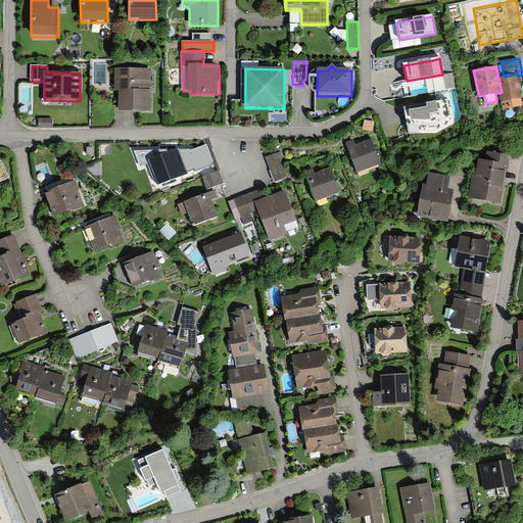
[(136,112),(151,112),(151,69),(115,69),(114,92),(120,92),(120,111),(136,112)]
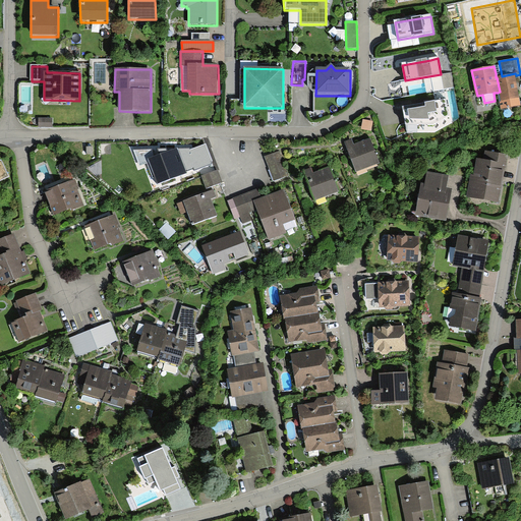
[(502,76),(497,77),(500,92),(498,93),(501,109),(520,105),(516,75),(515,73),(502,76)]
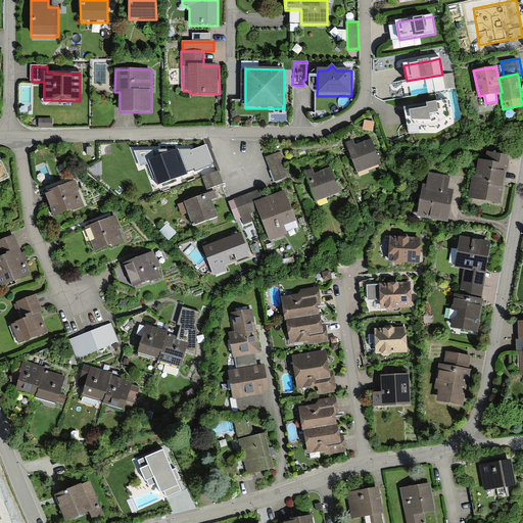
[(428,104),(403,108),(407,126),(435,127),(450,117),(447,100),(428,104)]
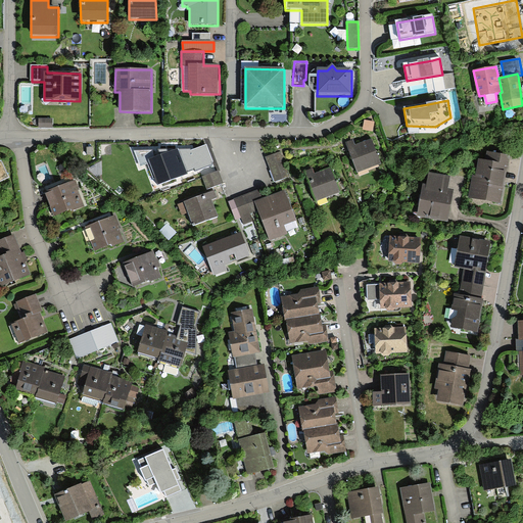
[(375,122),(365,121),(363,131),(374,133),(375,122)]
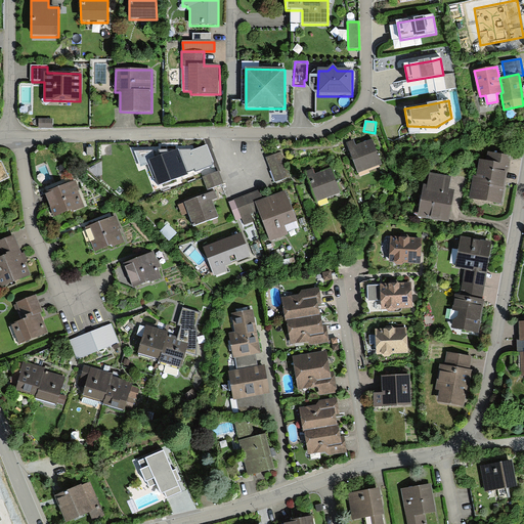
[(346,143),(358,175),(382,165),(372,139),(356,146),(354,140),(346,143)]
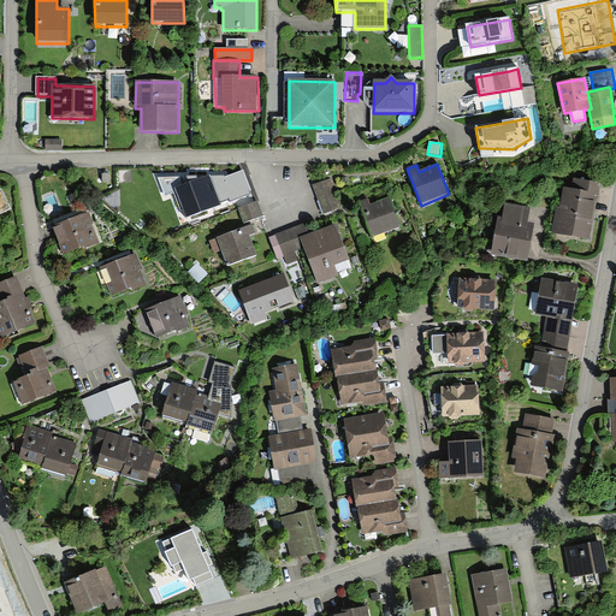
[(224,176),(211,176),(220,202),(229,200),(230,202),(252,194),(250,191),(252,190),(243,170),(225,177),(224,176)]
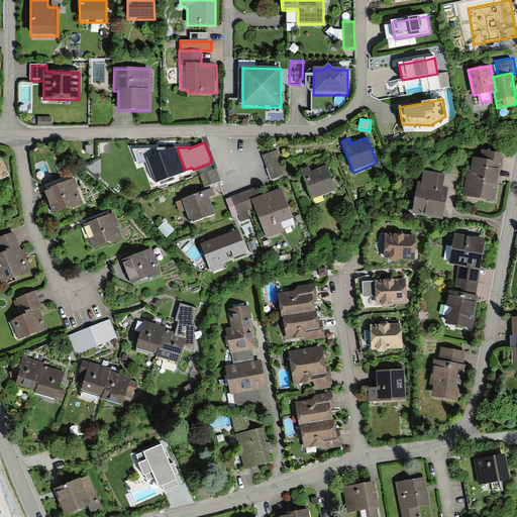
[(153,176),(157,183),(186,171),(185,170),(179,151),(177,147),(176,146),(166,149),(165,147),(157,147),(159,152),(152,154),(150,148),(133,149),(139,165),(145,162),(152,177),(153,176)]
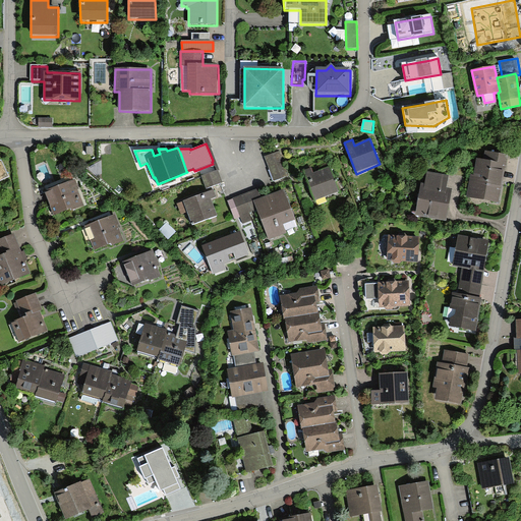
[(273,181),(289,175),(280,151),(264,157),(273,181)]
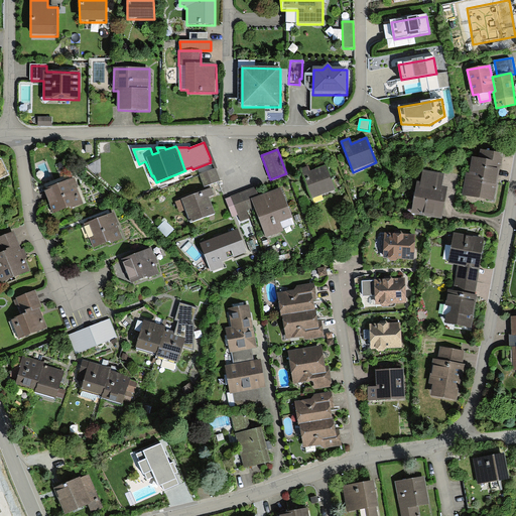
[(462,196),(494,202),(499,176),(500,167),(501,167),(504,153),(480,149),(478,159),(472,158),(469,175),(465,175),(462,196)]
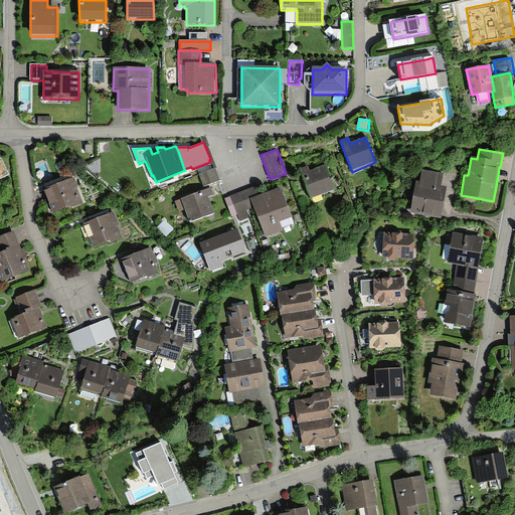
[(0,159),(0,180),(10,175),(2,159),(0,159)]
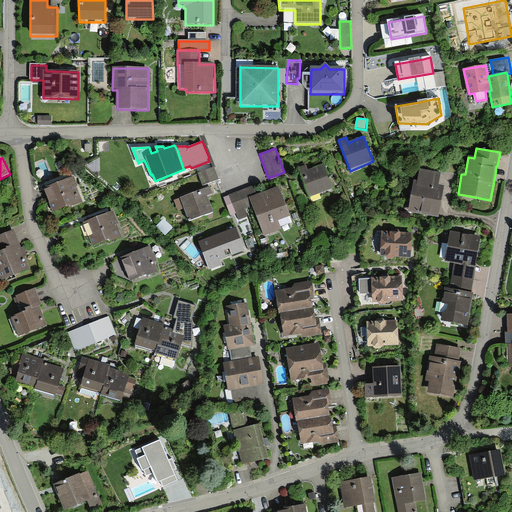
[(298,168),(308,199),(333,190),(324,164),(309,170),(307,165),(298,168)]
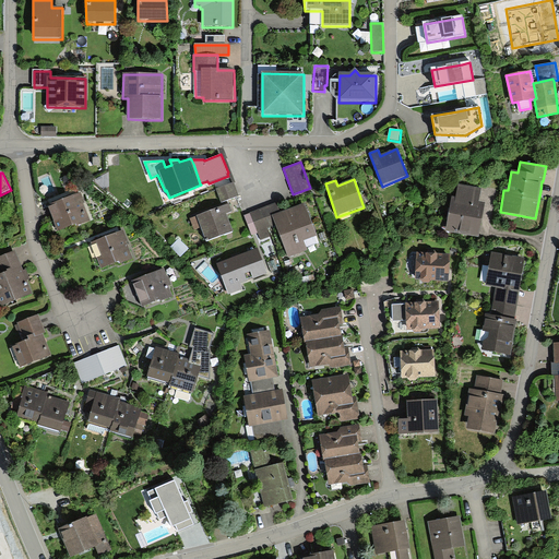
[(216,189),(222,203),(239,195),(234,181),(216,189)]
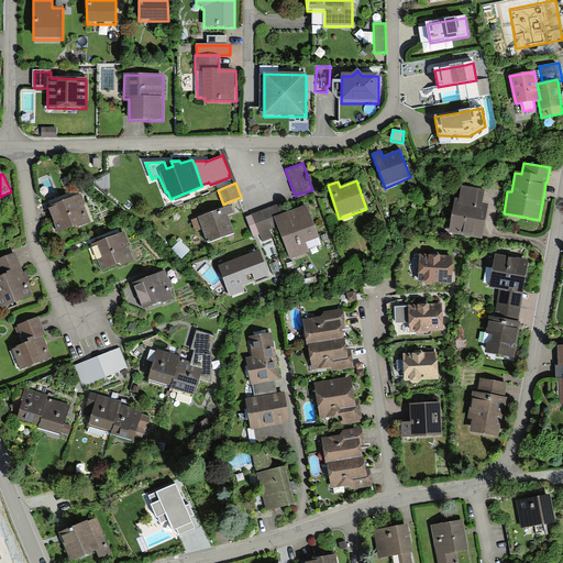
[(449,231),(482,238),(486,217),(488,205),(483,203),(486,190),(461,185),(459,198),(455,197),(449,231)]
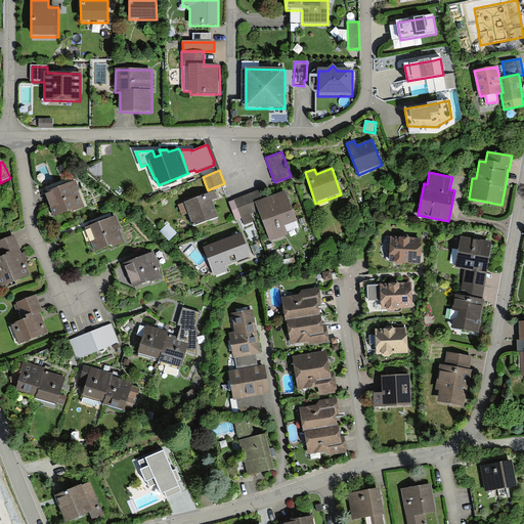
[(48,192),(45,193),(53,216),(71,210),(72,212),(85,207),(80,192),(81,192),(77,179),(71,182),(47,191),(48,192)]
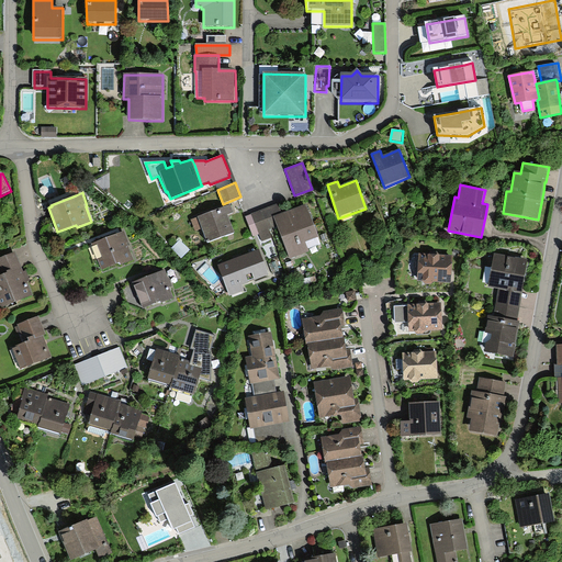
[(202,229),(208,244),(234,234),(227,215),(234,213),(231,204),(190,220),(194,232),(202,229)]
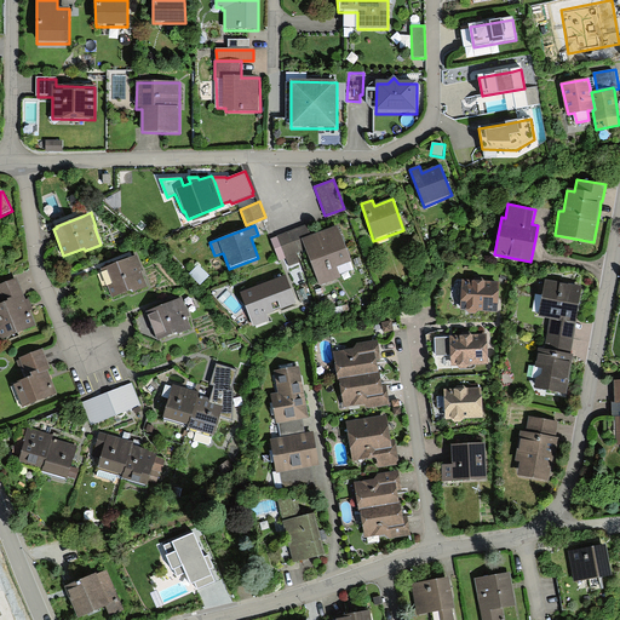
[(302,263),(298,254),(306,251),(320,286),(342,277),(338,269),(351,263),(337,228),(311,237),(308,227),(271,240),(280,262),(286,259),(290,268),(302,263)]
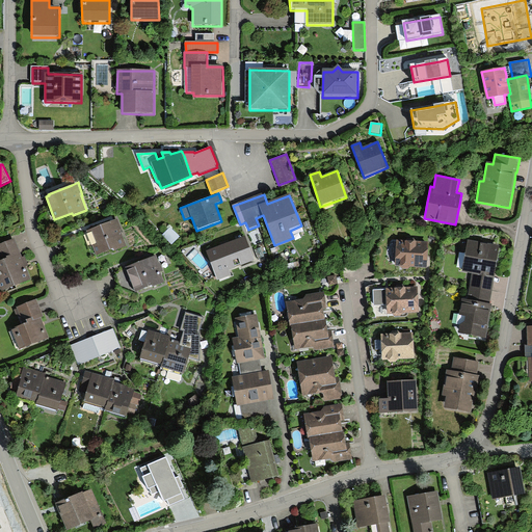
[(117,218),(86,231),(97,257),(113,249),(114,250),(126,245),(120,230),(122,229),(118,221),(117,218)]
